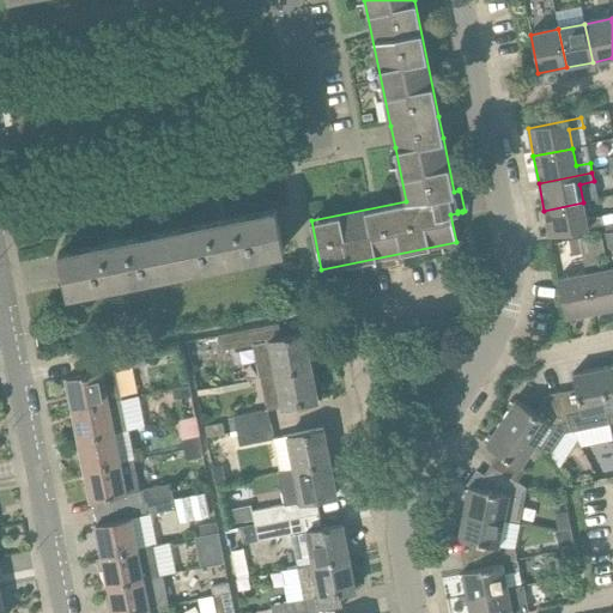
[(550,237),(602,226),(601,217),(587,220),(583,202),(544,211),(550,237)]
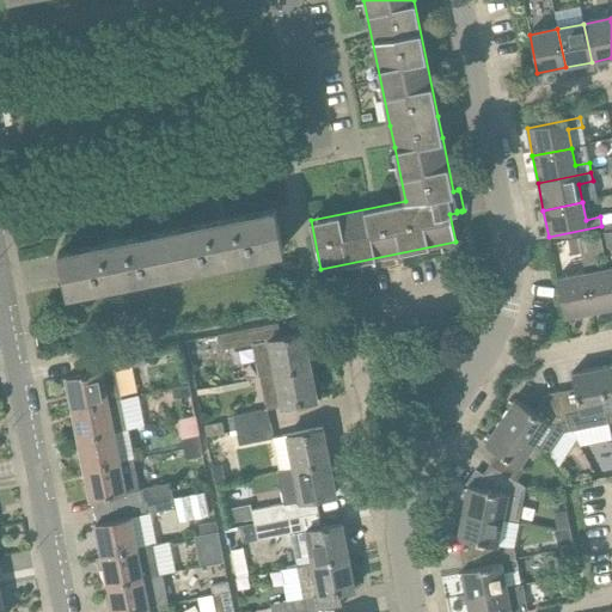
[(175,271),(228,261),(282,250),(274,209),(166,232),(175,271)]
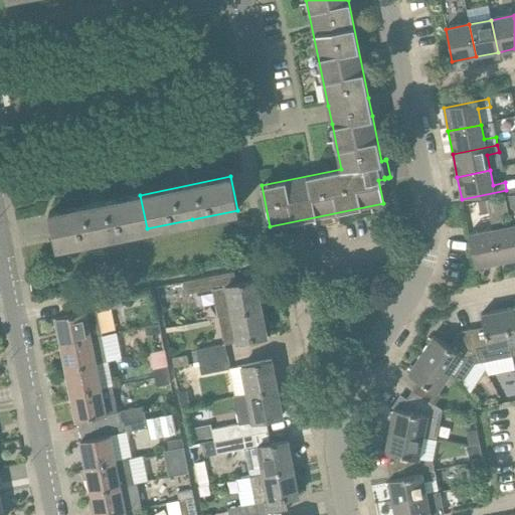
[(55,246),(147,228),(140,195),(49,213),(55,246)]
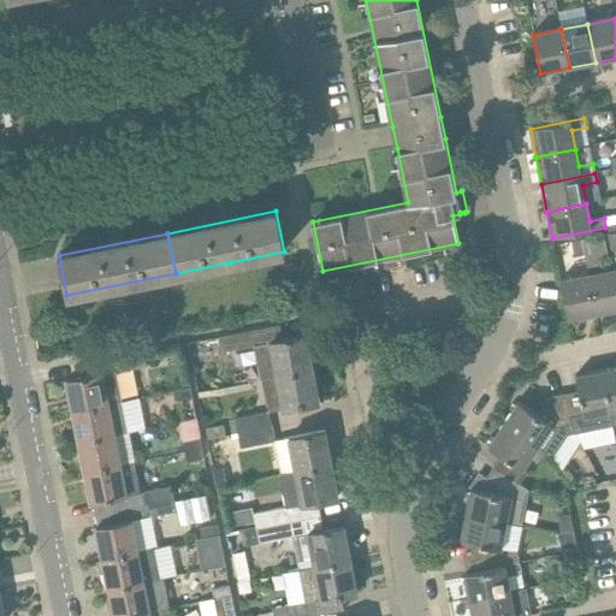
[(574,258),(585,256),(581,240),(572,242),(574,258)]
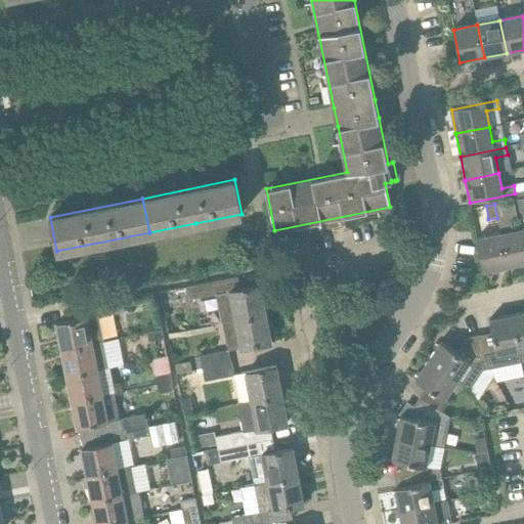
[(507,267),(523,263),(523,229),(523,230),(500,234),(507,267)]
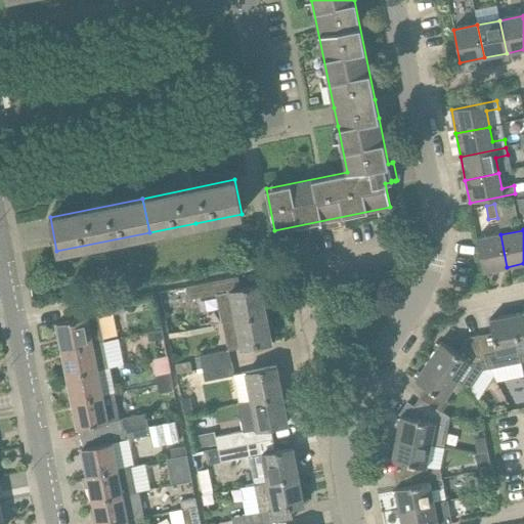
[(483,272),(507,267),(500,234),(477,239),(483,272)]
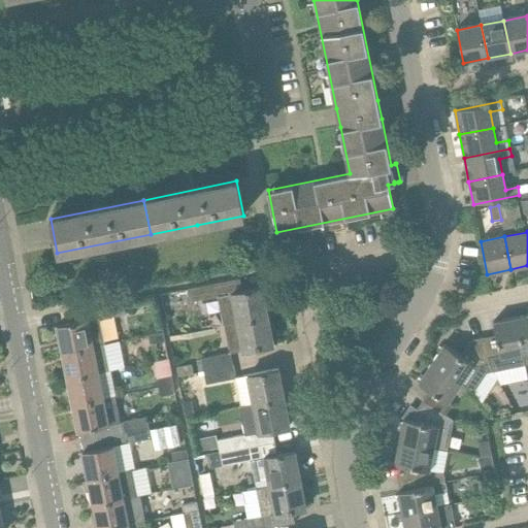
[(223,325),(267,315),(262,288),(242,292),(239,279),(187,290),(190,303),(218,298),(223,325)]
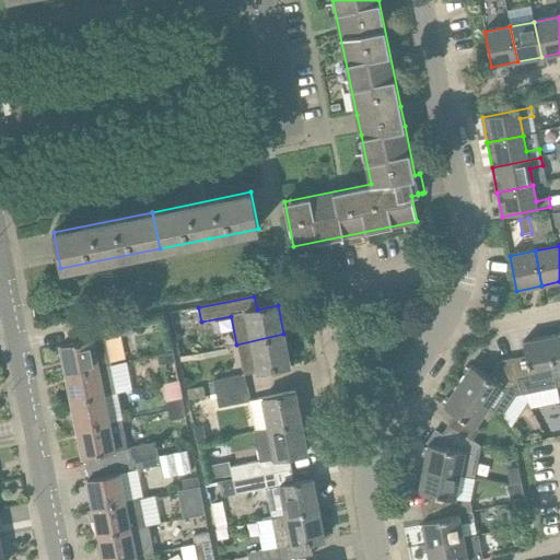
[(66,375),(112,365),(105,339),(132,334),(130,321),(90,329),(92,340),(60,346),(66,375)]
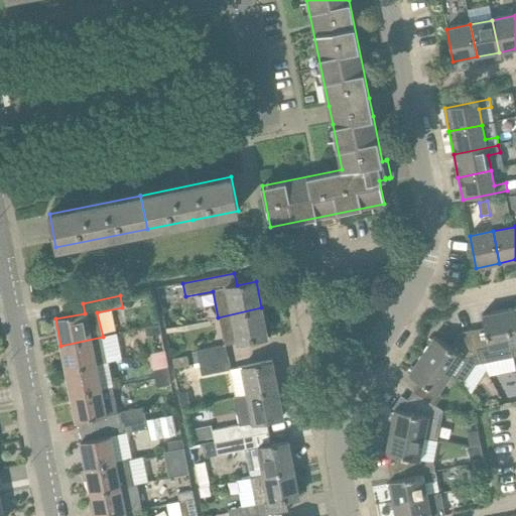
[(219,318),(225,346),(226,346),(236,344),(267,338),(261,307),(218,317),(219,318)]
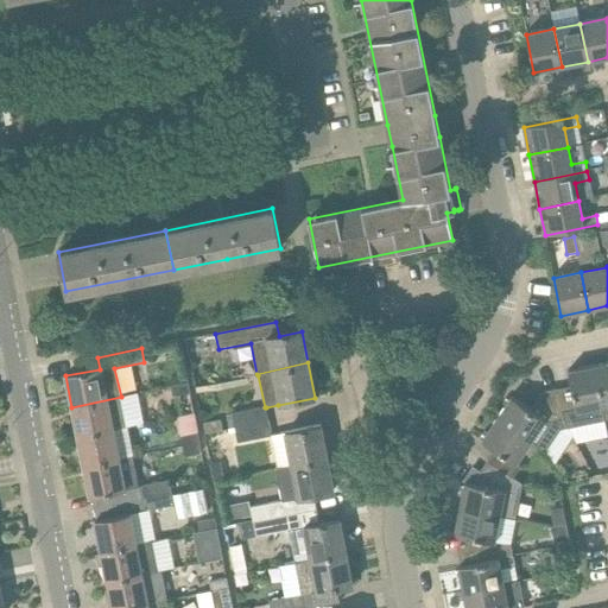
[(607,363),(594,367),(605,420),(607,419),(607,363)]
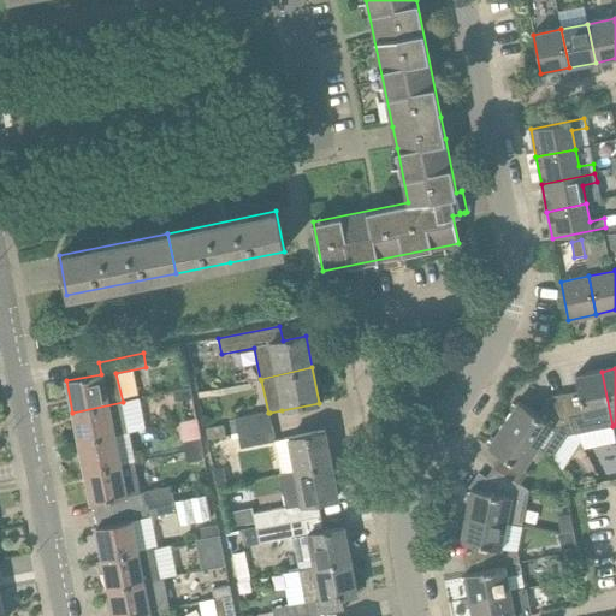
[(574,434),(612,426),(602,372),(575,377),(579,392),(563,395),(569,426),(574,434)]
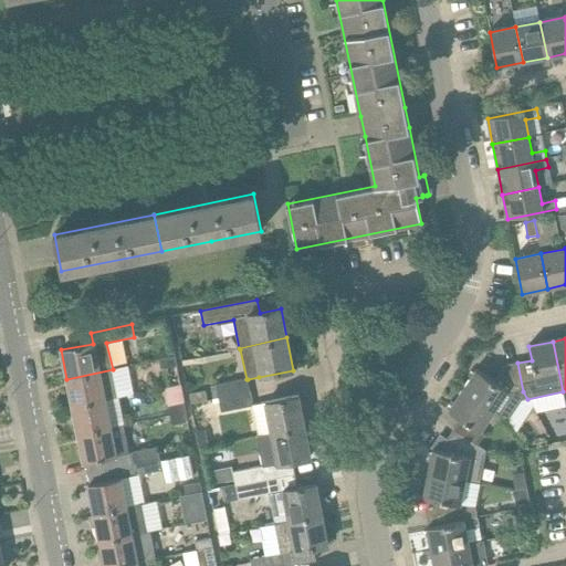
[(175,357),(159,360),(161,371),(177,368),(175,357)]
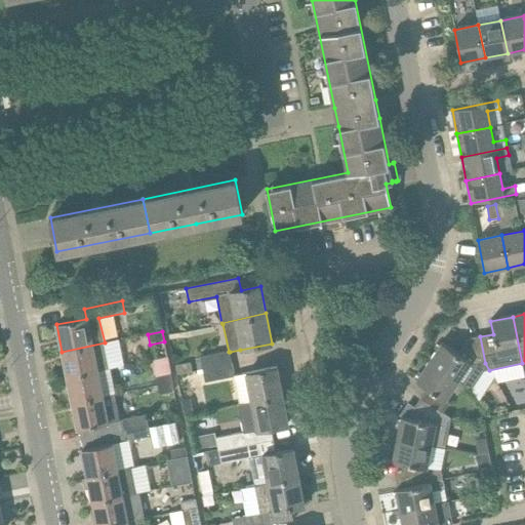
[(474,365),(485,363),(480,336),(469,339),(458,355),(442,344),(429,363),(458,382),(472,363),(474,365)]
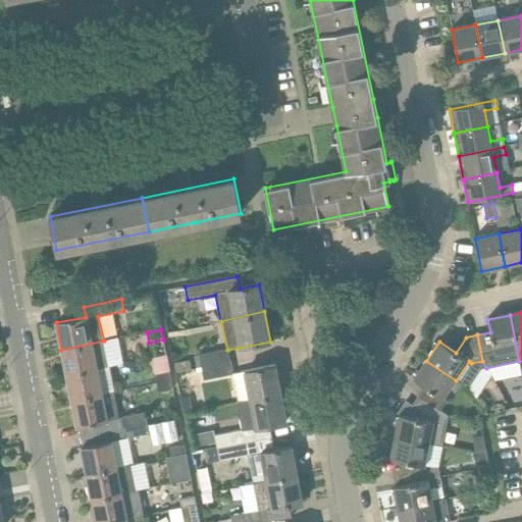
[(66,375),(98,369),(108,367),(104,341),(61,350),(66,375)]
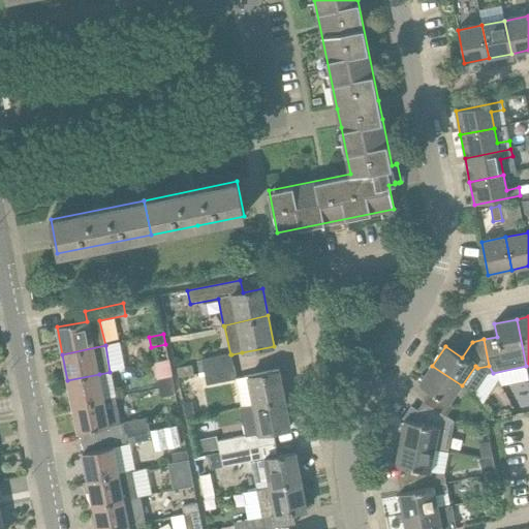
[(234,367),(231,354),(230,354),(201,360),(204,373),(234,367)]
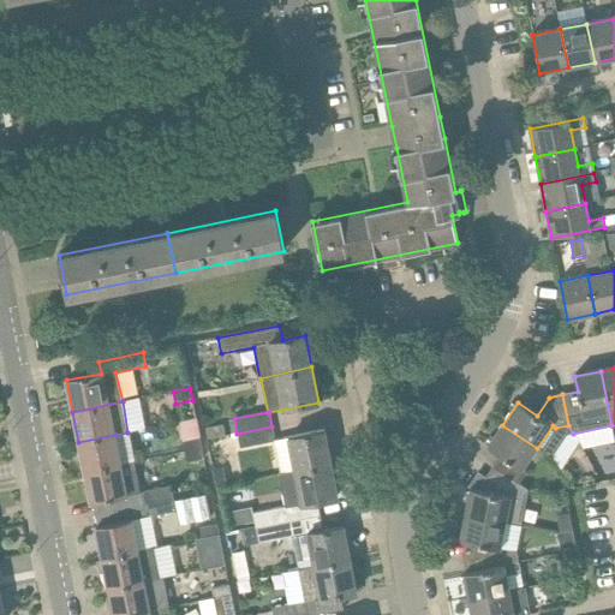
[(186,440),(203,436),(199,416),(181,419),(186,440)]
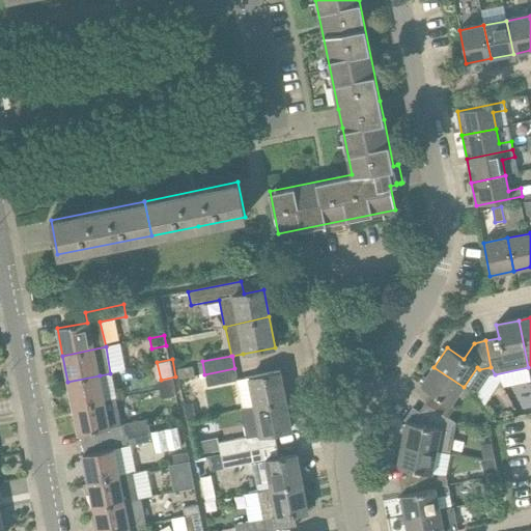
[(426,403),(448,418),(454,408),(451,406),(464,387),(434,367),(421,386),(432,393),(426,403)]
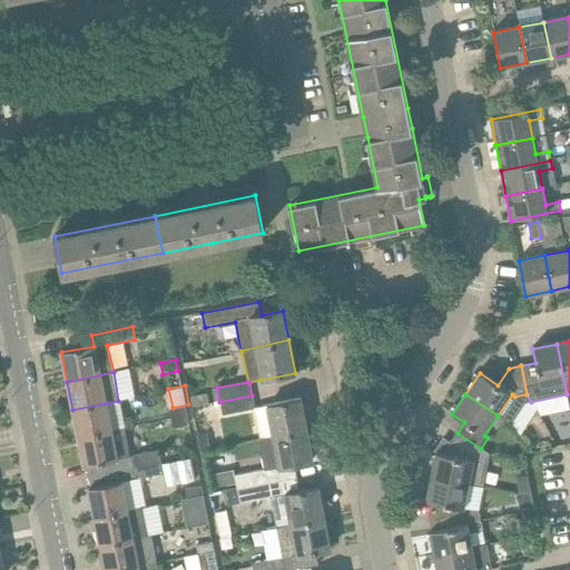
[(254,409),(252,395),(219,402),(223,415),(253,410),(254,409)]
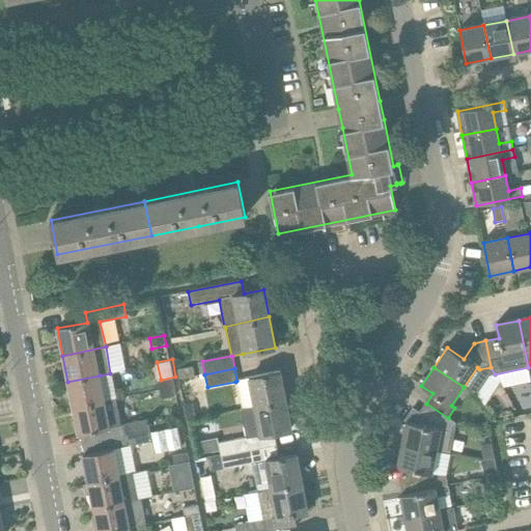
[(253,407),(285,399),(279,372),(248,379),(253,407)]
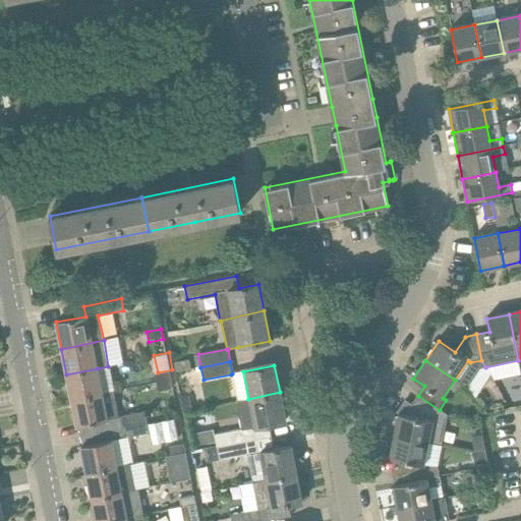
[(71,400),(103,393),(98,368),(66,374),(71,400)]
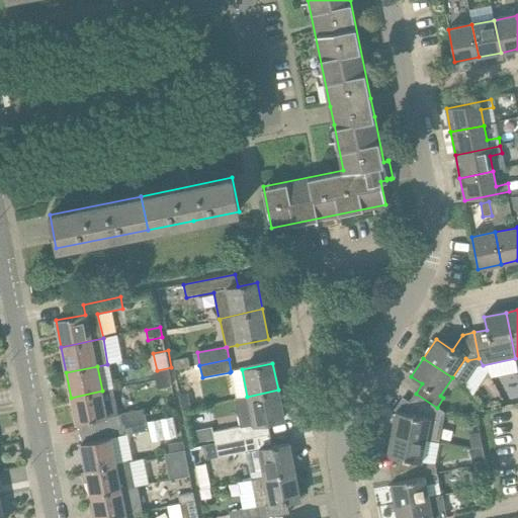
[(155,380),(170,377),(169,369),(153,372),(155,380)]
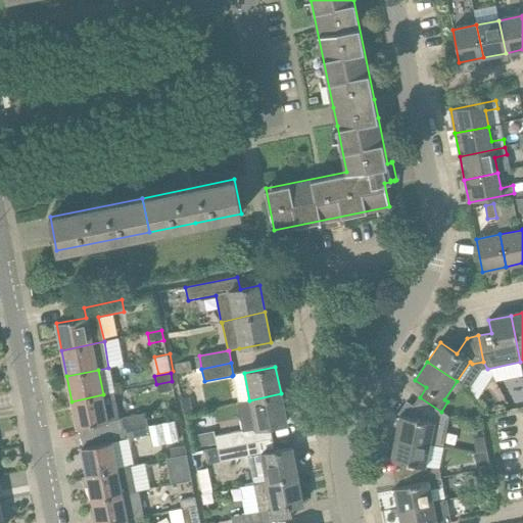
[(158,393),(174,390),(172,381),(156,384),(158,393)]
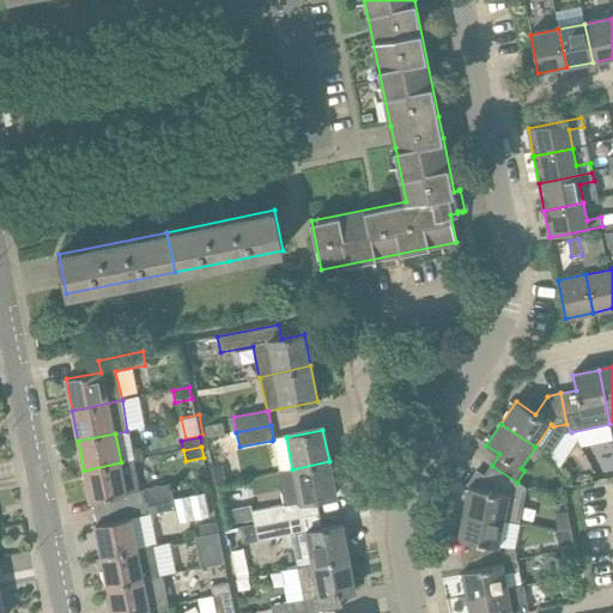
[(170,485),(139,491),(133,460),(121,462),(84,471),(90,502),(115,497),(117,509),(174,498),(170,485)]
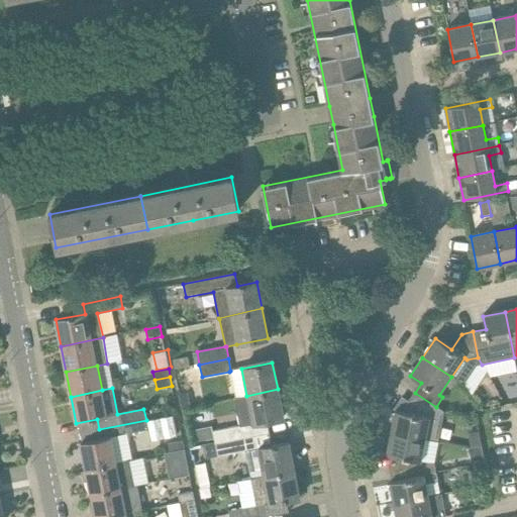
[(215,446),(269,433),(267,422),(284,418),(278,389),(246,396),(234,399),(240,426),(213,432),(215,446)]
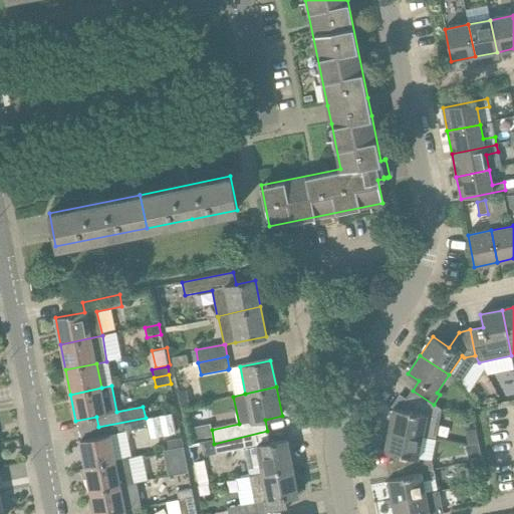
[(389,431),(423,437),(428,415),(427,415),(434,405),(413,391),(400,410),(394,409),(389,431)]
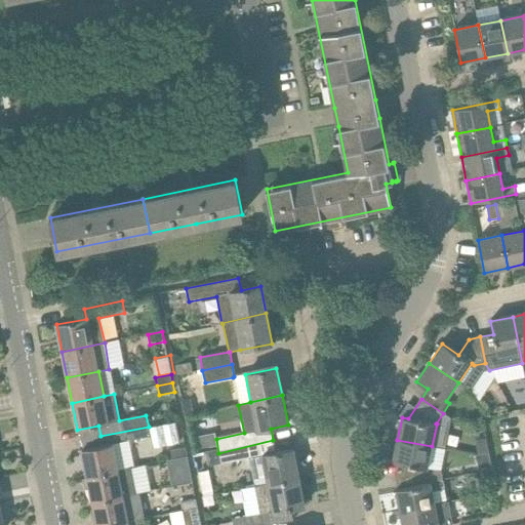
[(155,445),(182,441),(178,419),(152,423),(155,445)]
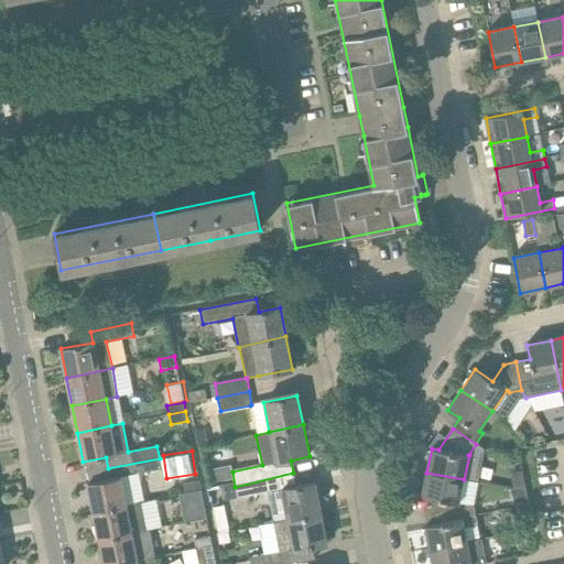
[(94,512),(144,502),(138,474),(162,469),(160,458),(108,468),(110,479),(87,484),(94,512)]
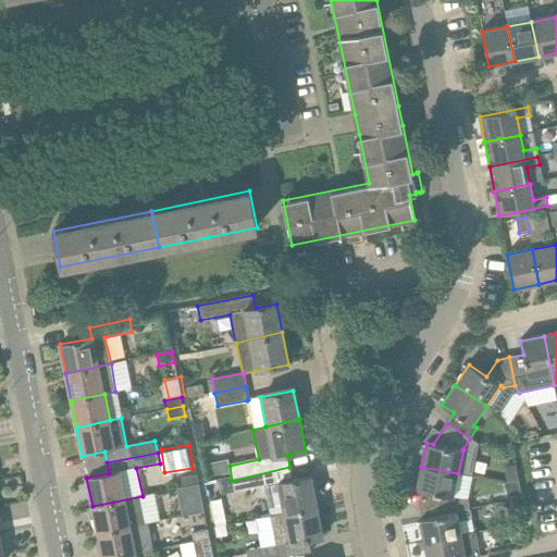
[(317,508),(317,506),(310,478),(292,481),(289,467),(232,481),(235,492),(276,484),(283,514),(317,508)]
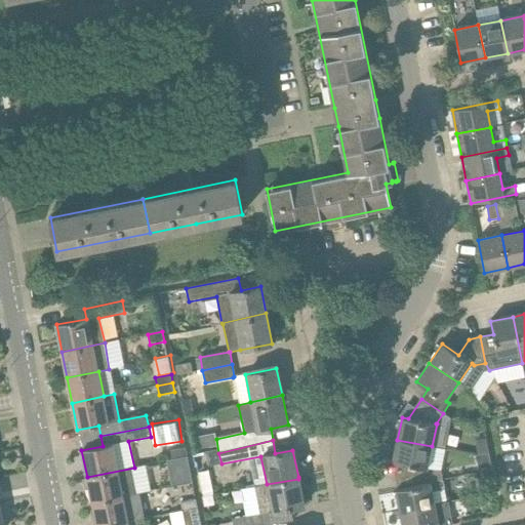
[(442,480),(442,477),(441,472),(428,469),(432,446),(397,440),(393,462),(405,465),(403,474),(414,476),(416,476),(418,485),(442,480)]
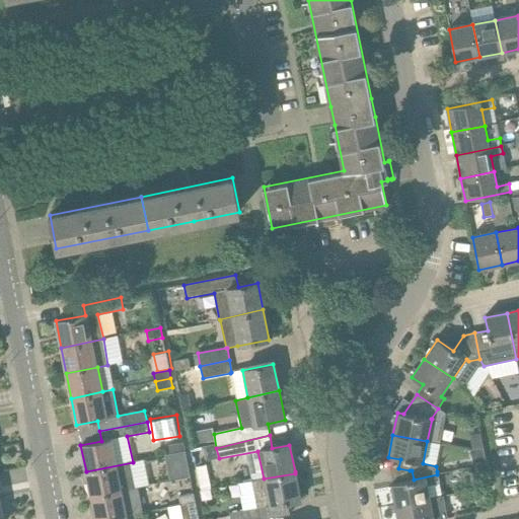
[(170,452),(187,449),(184,441),(169,444),(170,452)]
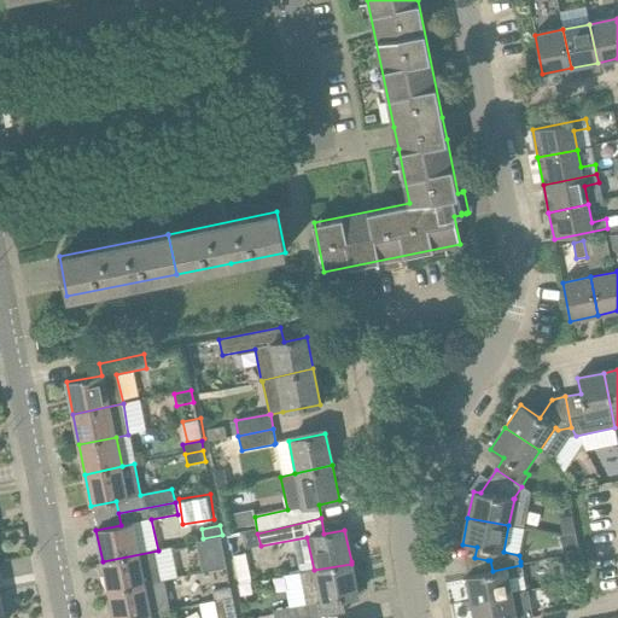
[(564,535),(561,536),(565,557),(581,553),(576,532),(564,535)]
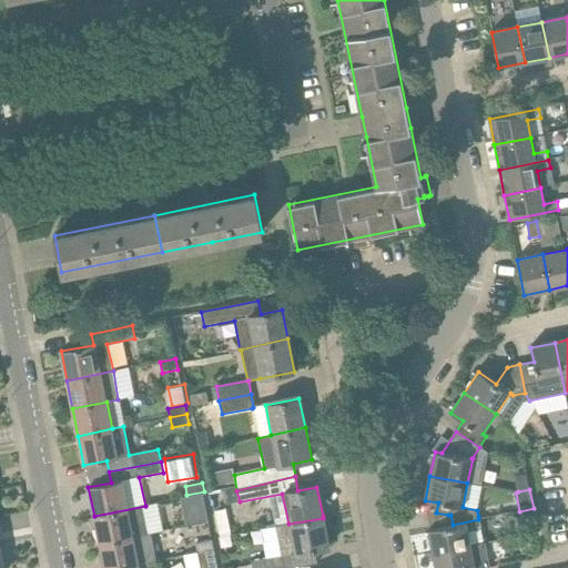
[(188,524),(210,520),(204,492),(186,495),(182,496),(188,524)]
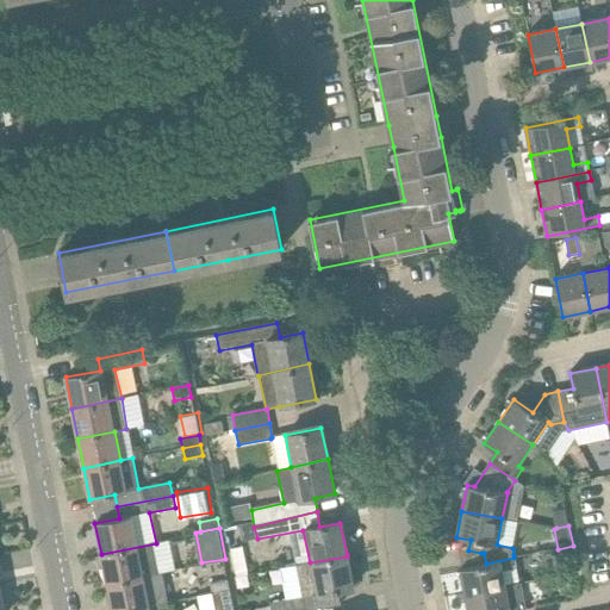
[(107,584),(162,573),(156,543),(101,554),(107,584)]
